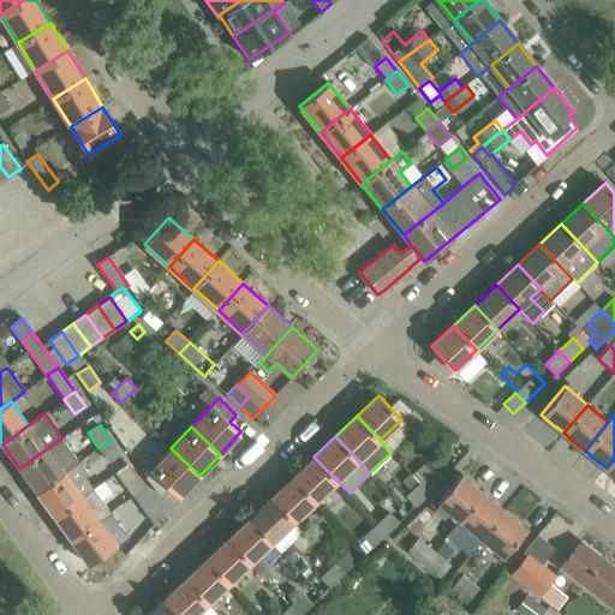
[(19,469),(37,493),(63,473),(78,463),(61,437),(46,449),(19,469)]
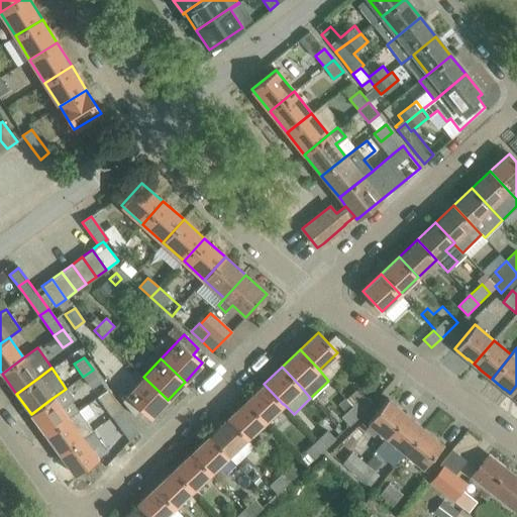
[(93,370),(83,377),(92,389),(102,382),(93,370)]
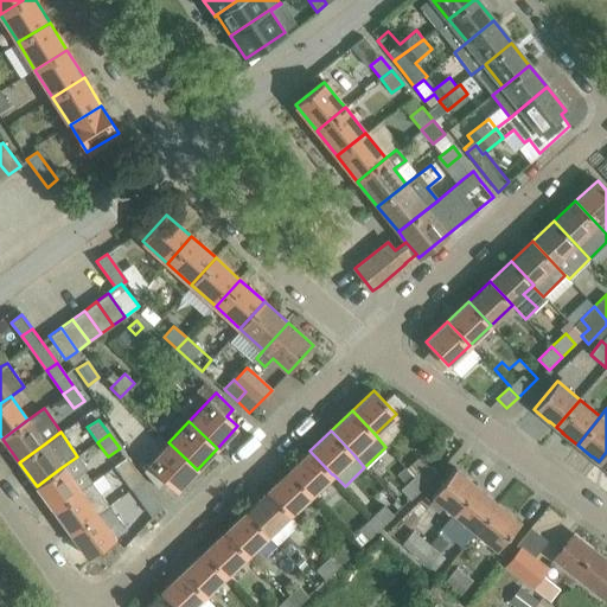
[(197,470),(191,464),(168,442),(142,470),(144,471),(158,489),(165,480),(177,491),(197,470)]
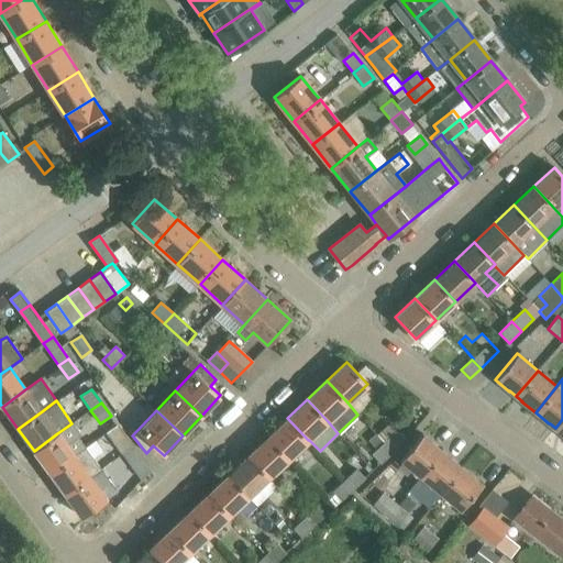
[(308,440),(287,418),(267,438),(288,459),(308,440)]
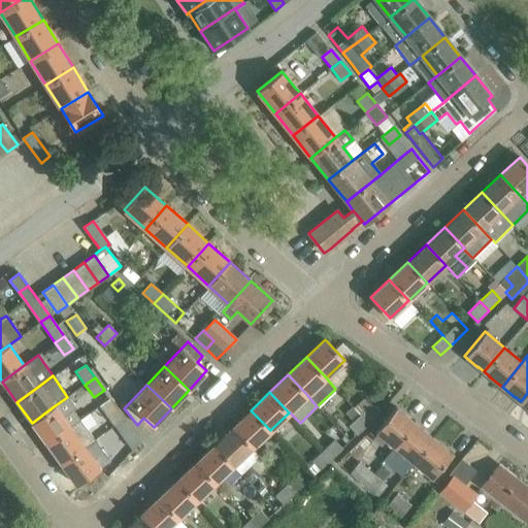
[(54,406),(32,423),(46,443),(69,427),(80,419),(74,409),(76,408),(67,397),(54,406)]
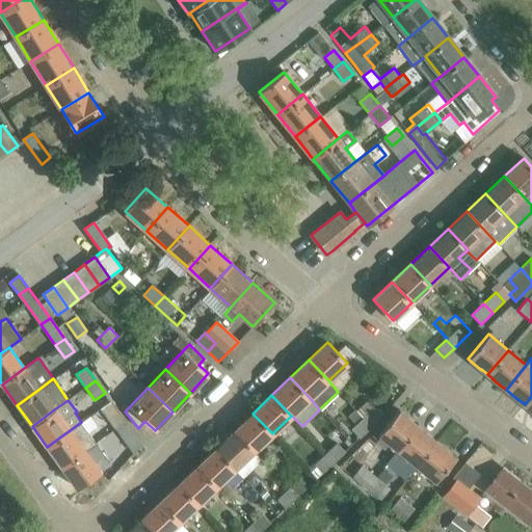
[(110,400),(101,407),(109,419),(118,411),(110,400)]
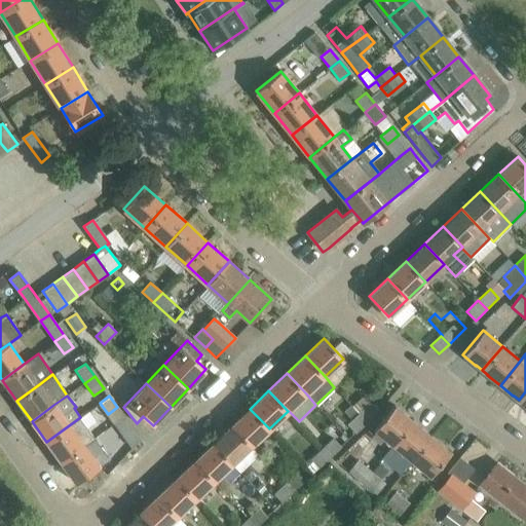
[(368,422),(379,412),(364,396),(352,406),(368,422)]
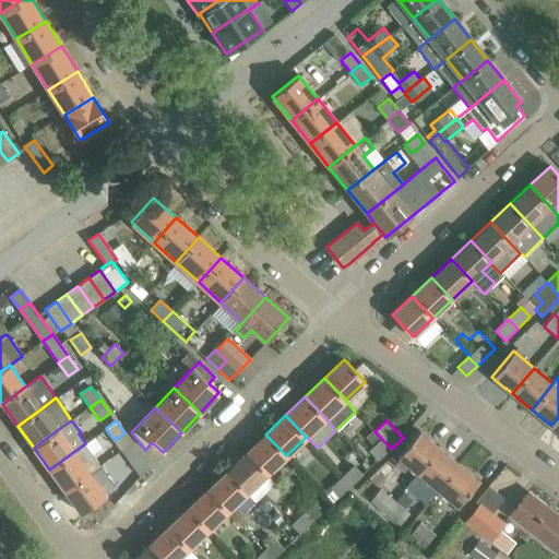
[(419,430),(414,437),(396,459),(416,475),(439,447),(419,430)]
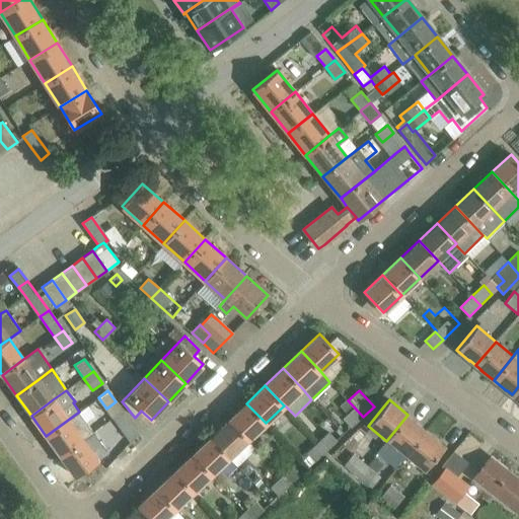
[(348,400),(354,408),(342,419),(351,428),(363,417),(348,400)]
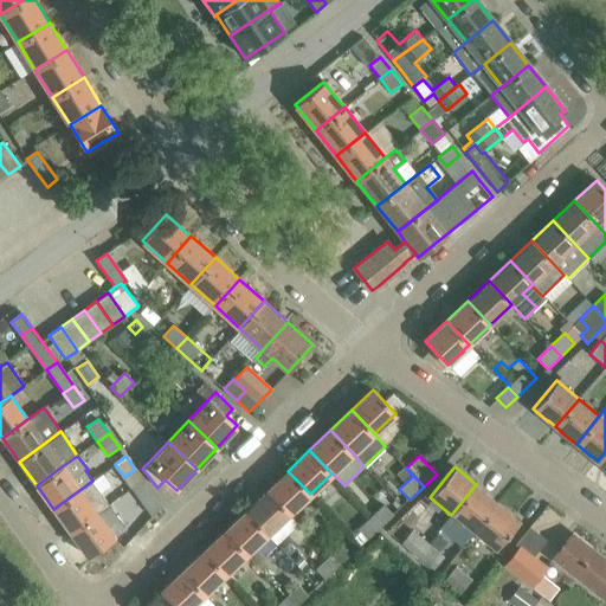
[(288,471),(265,491),(288,515),(289,514),(310,494),(288,471)]
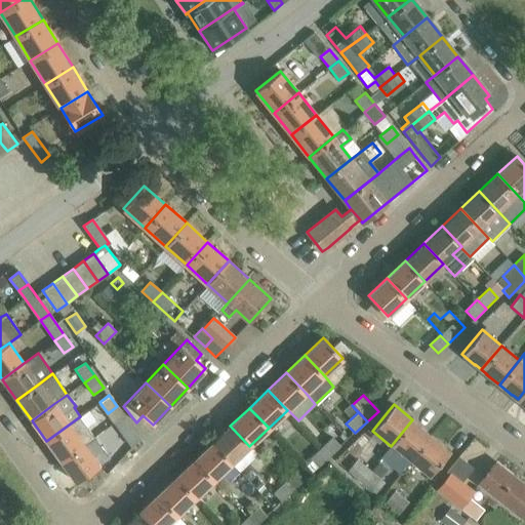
[(80,416),(69,425),(46,441),(62,461),(84,445),(94,437),(80,416)]
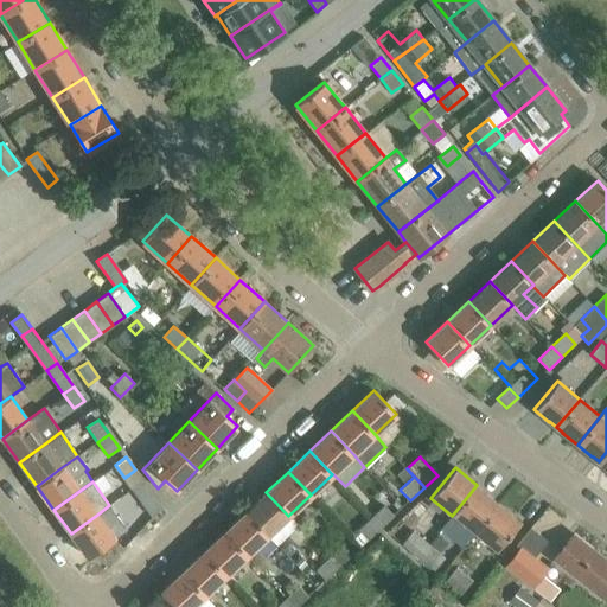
[(142,481),(132,489),(141,502),(152,494),(147,487),(142,481)]
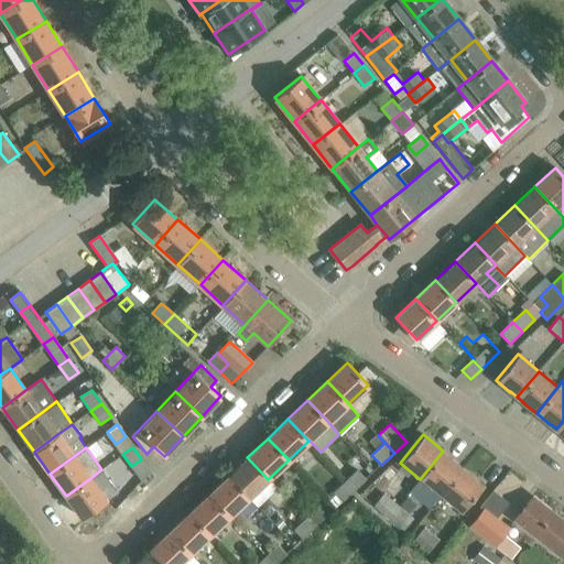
[(441,496),(464,467),(443,451),(420,479),(441,496)]
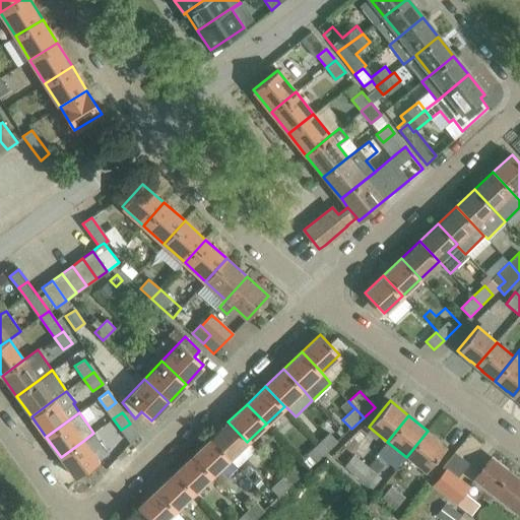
[(247,442),(228,421),(209,439),(237,468),(256,450),(248,441),(247,442)]
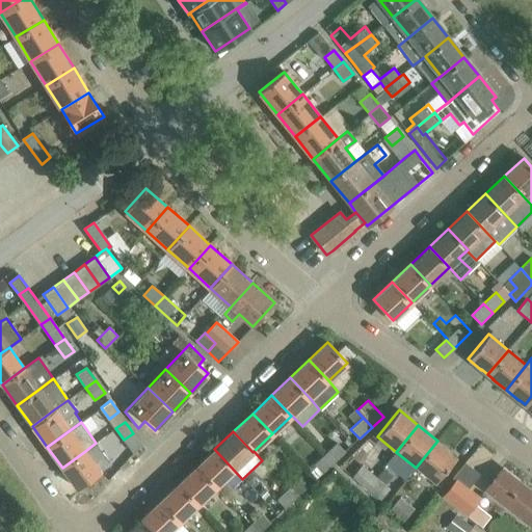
[(434,483),(456,457),(437,441),(416,468),(434,483)]
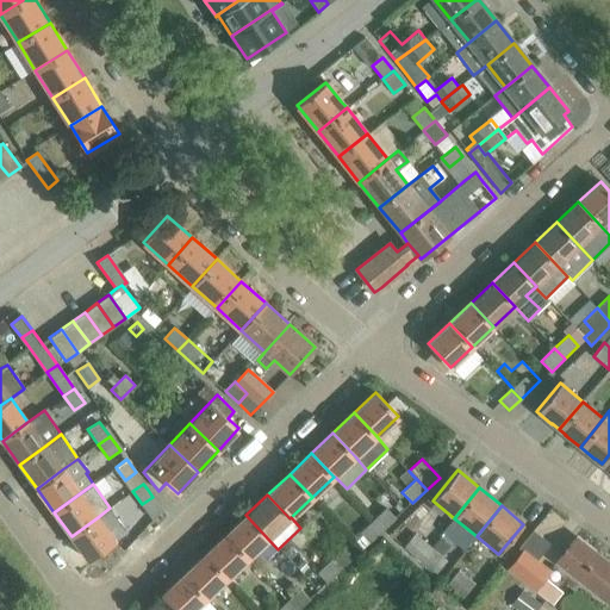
[(98,517),(72,536),(88,560),(114,541),(105,528),(118,518),(110,508),(98,517)]
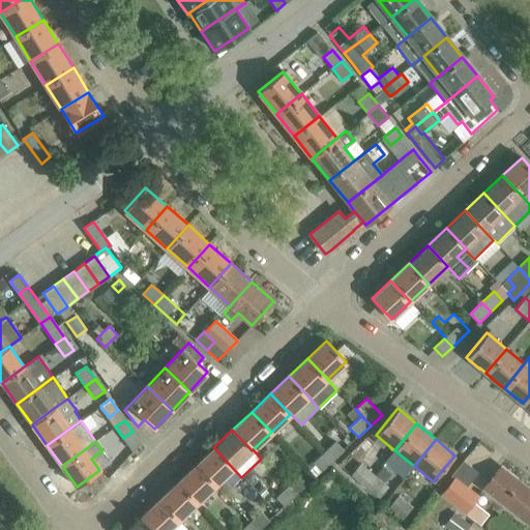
[(325,451),(333,461),(345,449),(335,441),(325,451)]
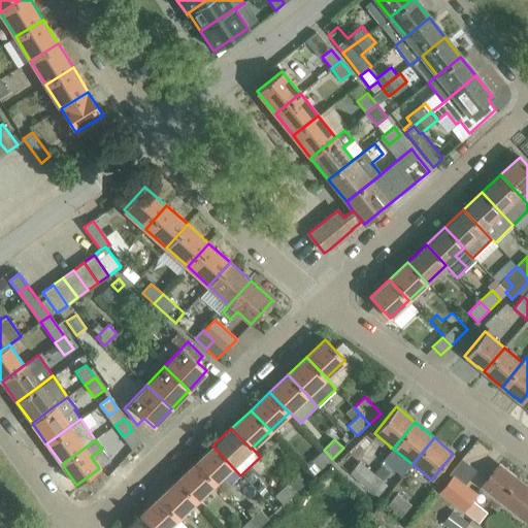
[(240,475),(212,446),(195,463),(215,484),(223,492),(240,475)]
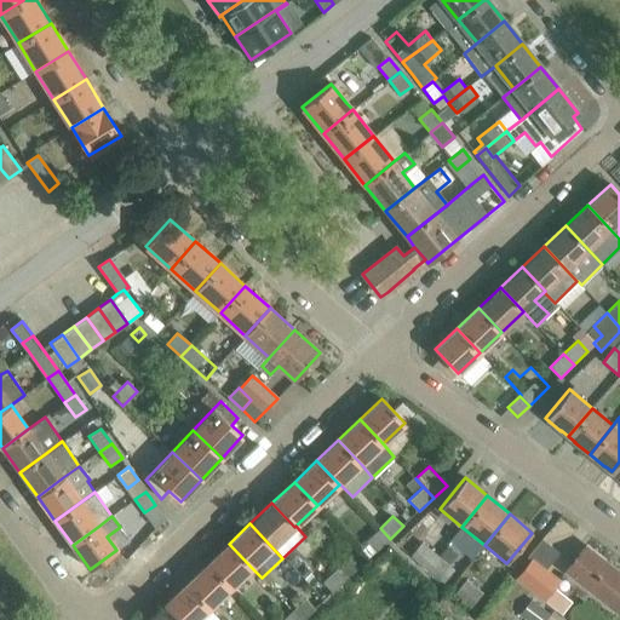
[(390,539),(380,528),(366,541),(375,552),(390,539)]
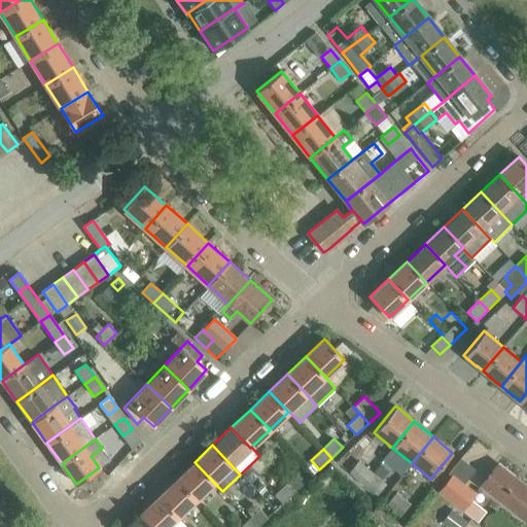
[(463,484),(476,469),(461,457),(448,473),(451,476),(438,491),(461,508),(478,522),(487,511),(470,497),(475,492),(463,484)]
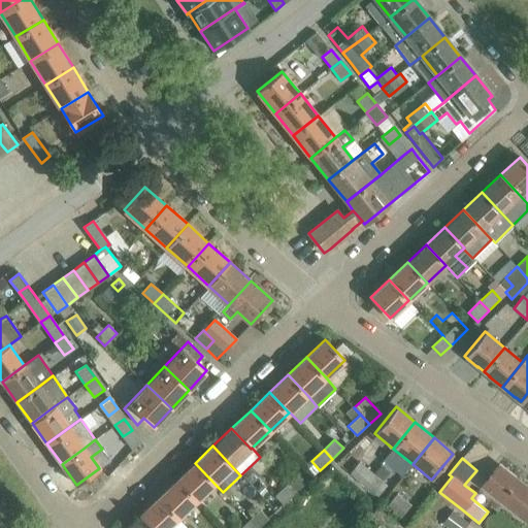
[(363,485),(372,473),(359,462),(350,473),(363,485)]
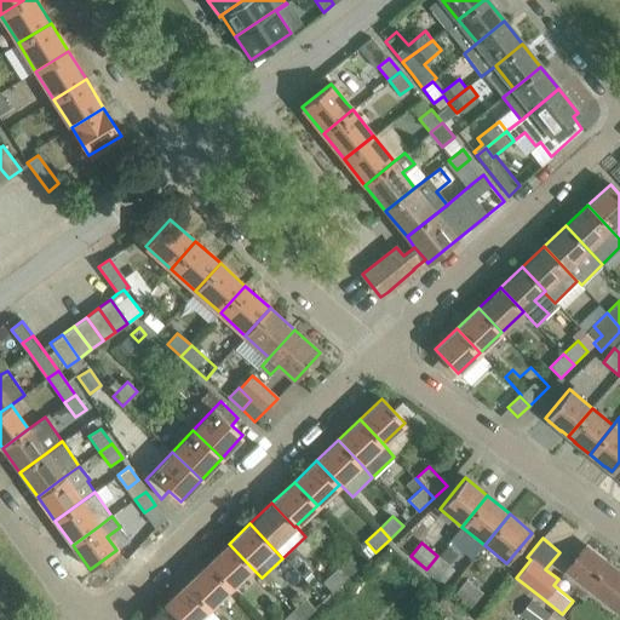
[(252,568),(229,544),(207,564),(230,589),(252,568)]
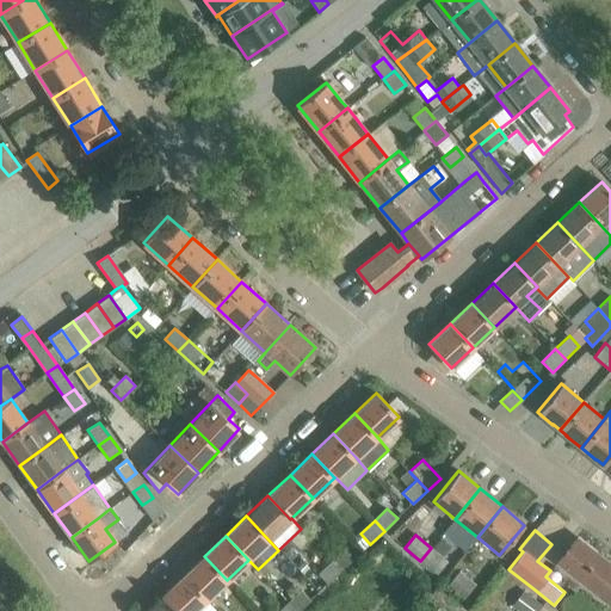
[(609,603),(610,599),(610,565),(576,538),(557,562),(609,603)]
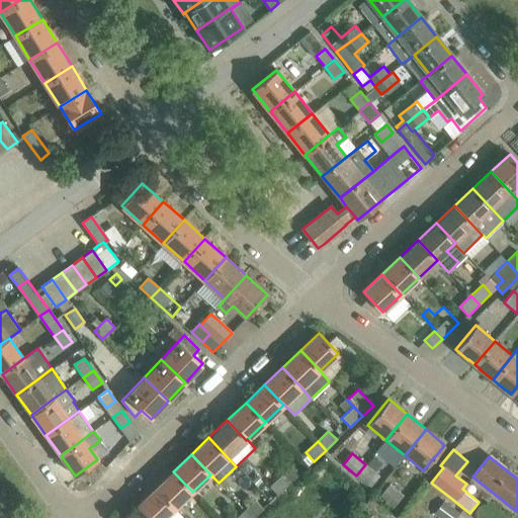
[(301,470),(298,472),(291,464),(280,477),(294,491),(308,478),(301,470)]
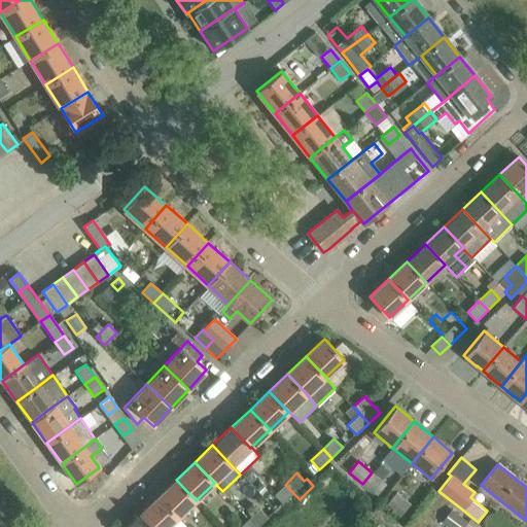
[(362,484),(377,495),(386,484),(372,472),(362,484)]
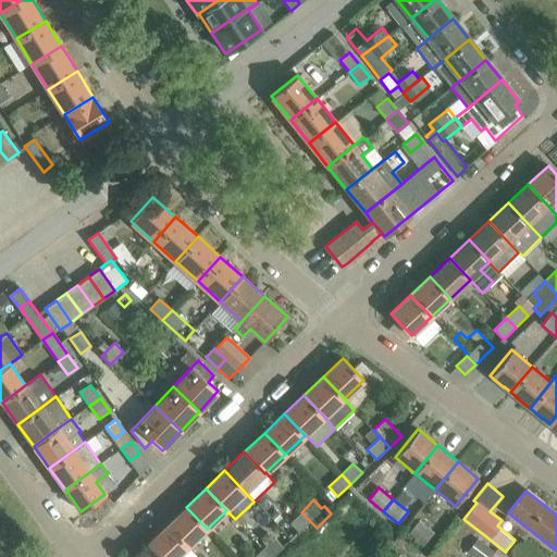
[(186,507),(166,525),(187,547),(187,546),(207,529),(186,507)]
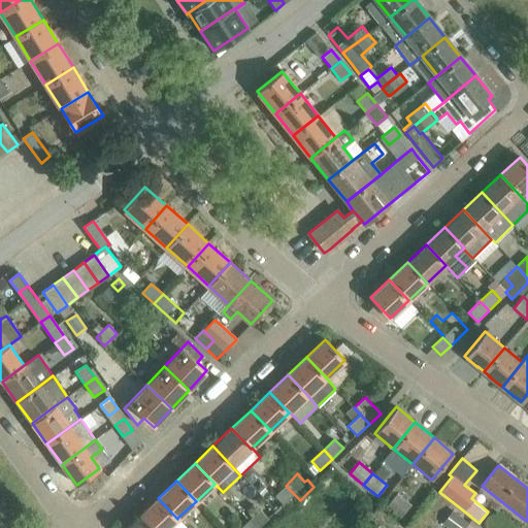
[(300,500),(286,486),(274,496),(289,510),(300,500)]
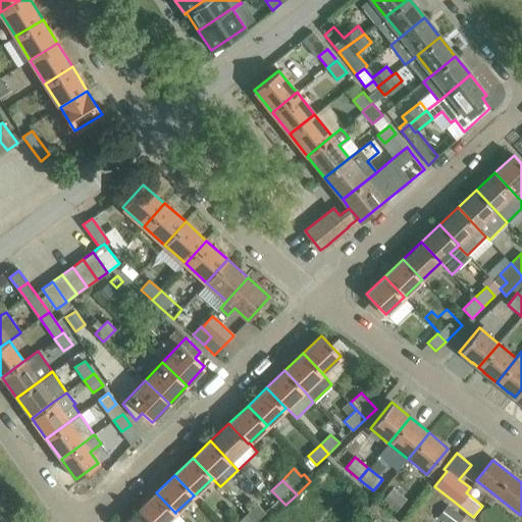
[(397,511),(406,499),(393,487),(382,500),(397,511)]
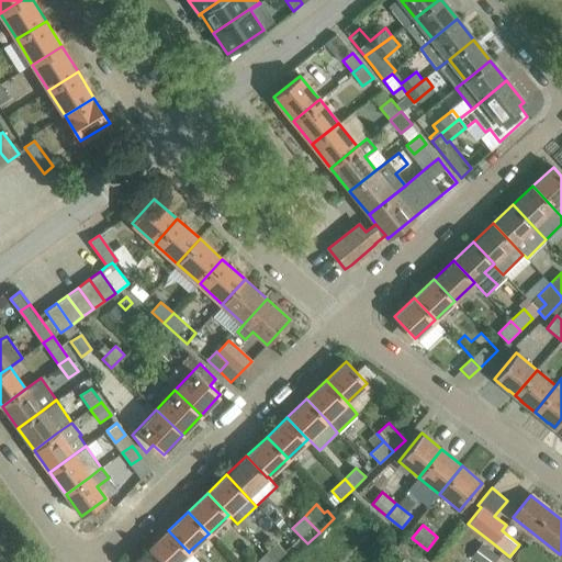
[(148,550),(154,555),(159,561),(198,561),(199,561),(189,551),(189,552),(168,530),(148,550)]
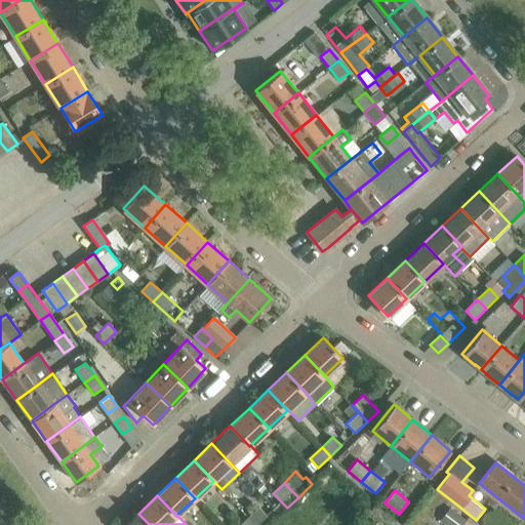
[(361,505),(354,512),(367,524),(368,524),(375,518),(361,505)]
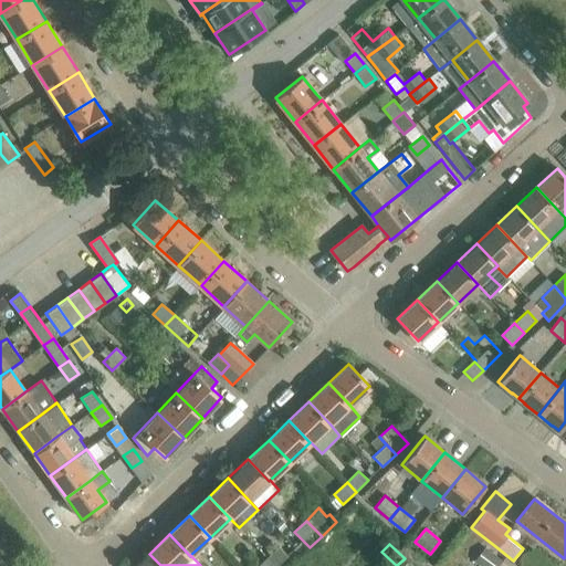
[(266,557),(274,565),(276,565),(289,555),(279,546),(266,557)]
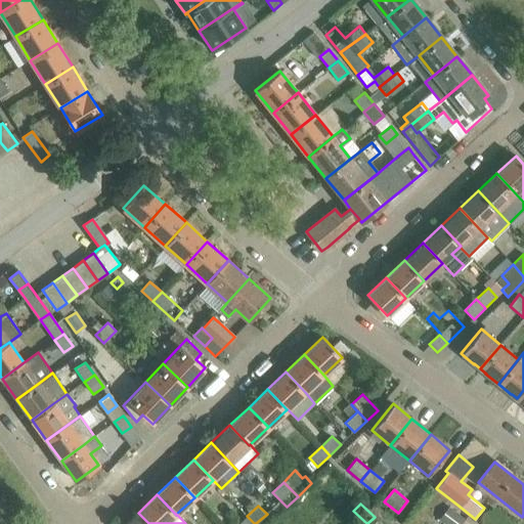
[(445,523),(461,523),(465,518),(448,507),(439,519),(445,523)]
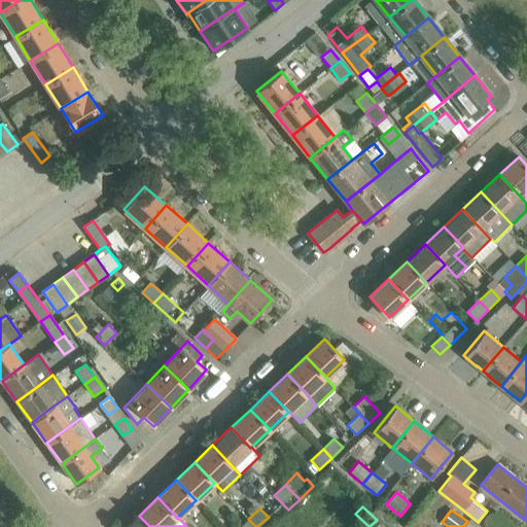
[(126,526),(149,526),(144,521),(139,516),(126,526)]
